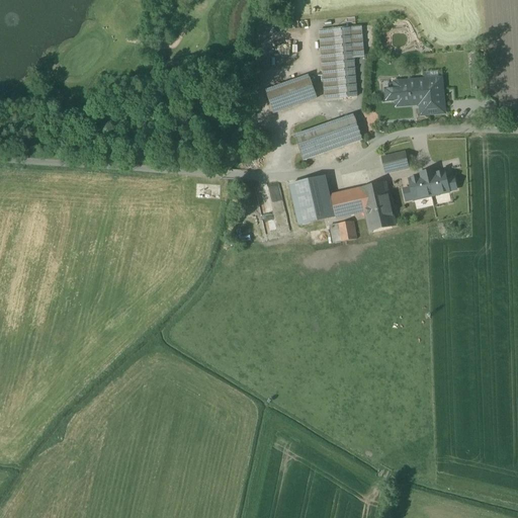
[(361,27),(320,31),(325,100),(357,97),(353,59),(364,58),(361,27)]
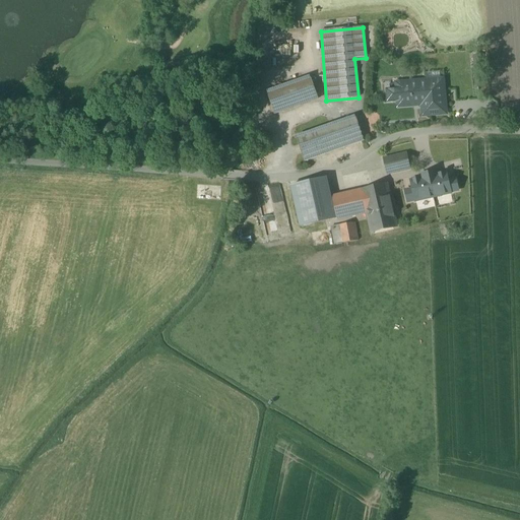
[(310,77),(267,92),(275,114),(318,99),(310,77)]
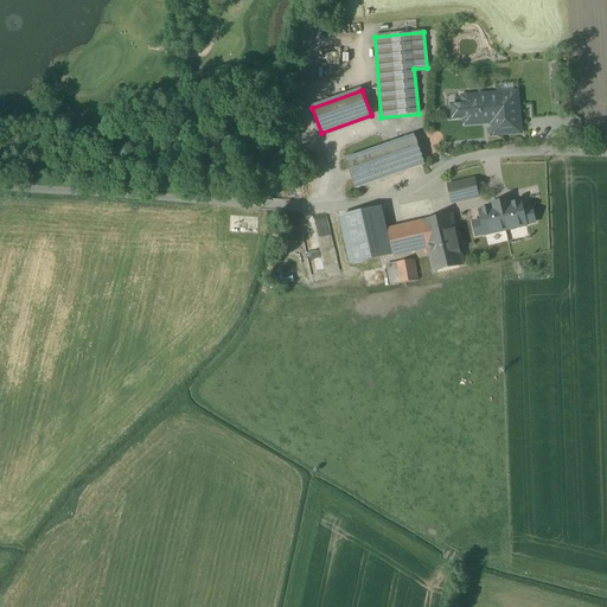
[(517,94),(464,98),(464,104),(452,106),(453,119),(465,117),(466,126),(492,122),(493,135),(521,133),(517,94)]
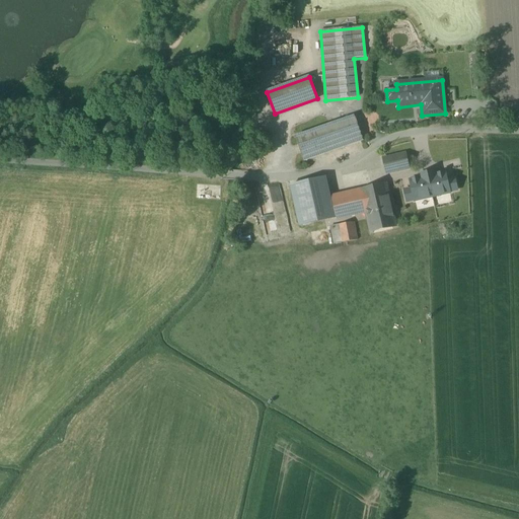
[(354,116),(297,136),(305,160),(363,140),(354,116)]
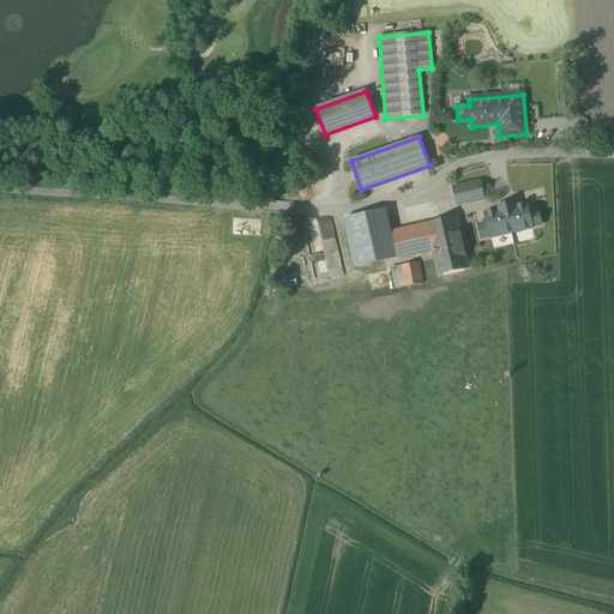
[(479,181),(453,187),(457,206),(483,200),(479,181)]
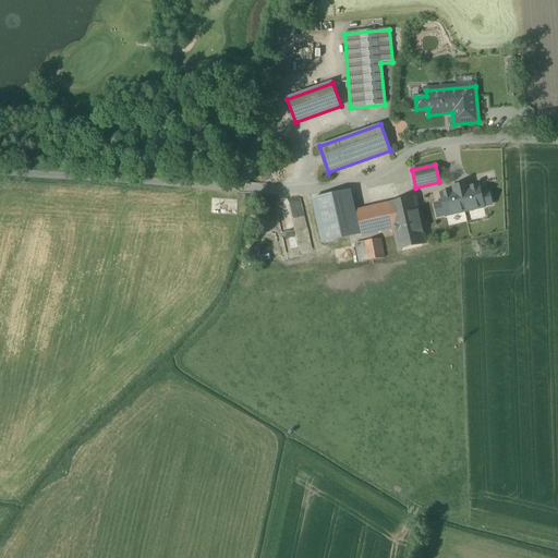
[(351,191),(313,199),(323,243),(361,234),(351,191)]
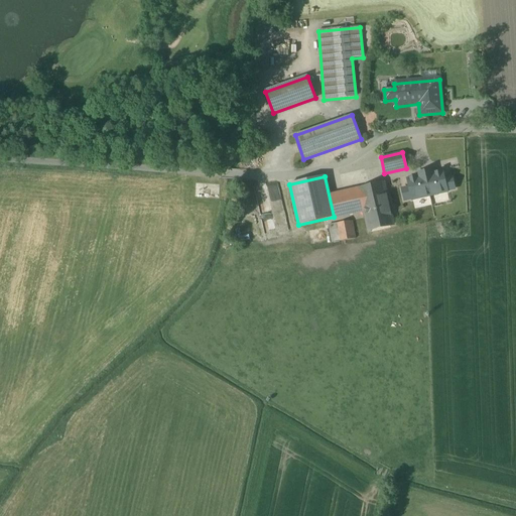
[(359,189),(331,196),(336,218),(364,211),(368,231),(394,225),(384,182),(359,188),(359,189)]
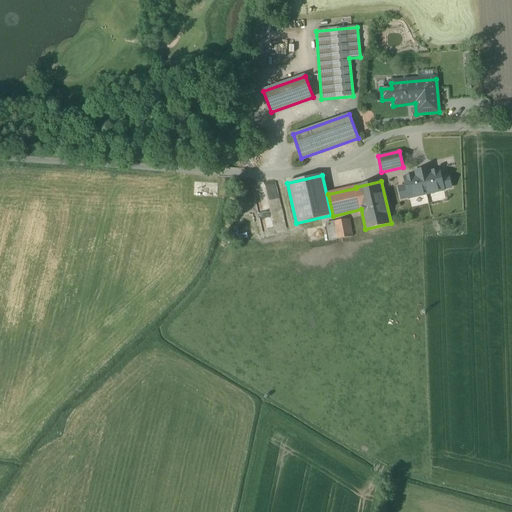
[(349,219),(327,223),(330,241),(352,237),(349,219)]
